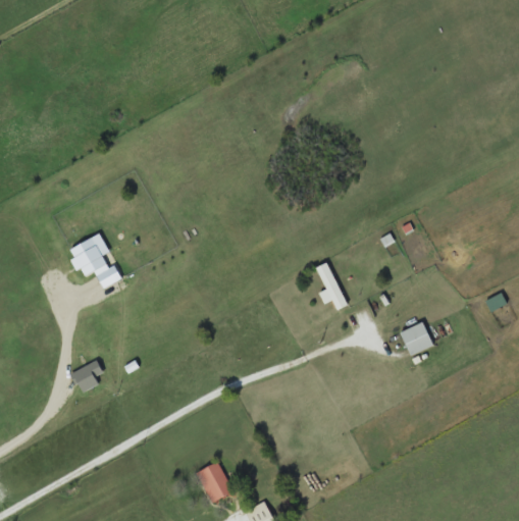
[(326,290),(319,293),(323,304),(331,300),(335,310),(347,305),(327,262),(316,268),(326,290)]
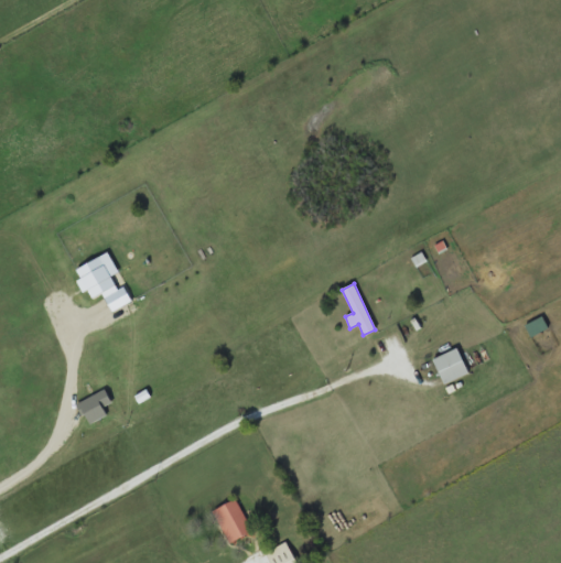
[(530,335),(546,326),(540,317),(525,326),(530,335)]
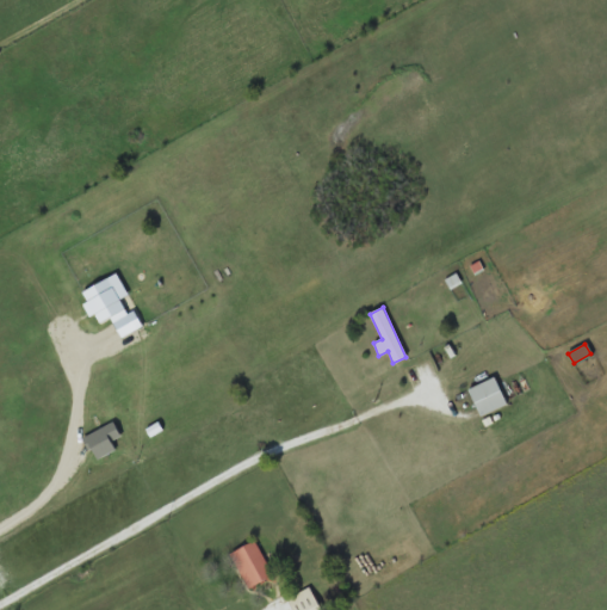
[(468,389),(481,417),(507,404),(494,376),(468,389)]
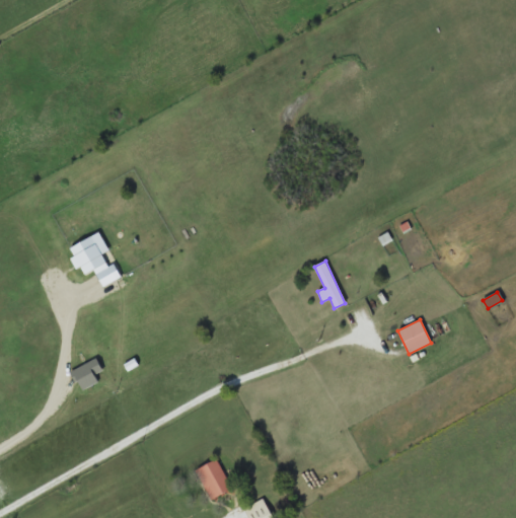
[(196,469),(210,500),(231,490),(217,459),(196,469)]
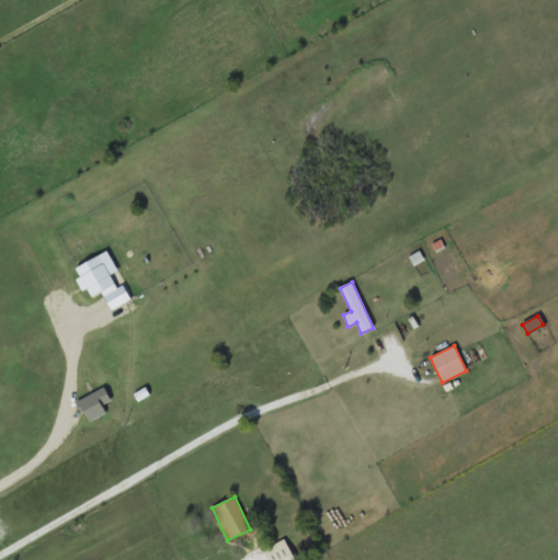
[(72,535),(86,528),(82,521),(68,527),(72,535)]
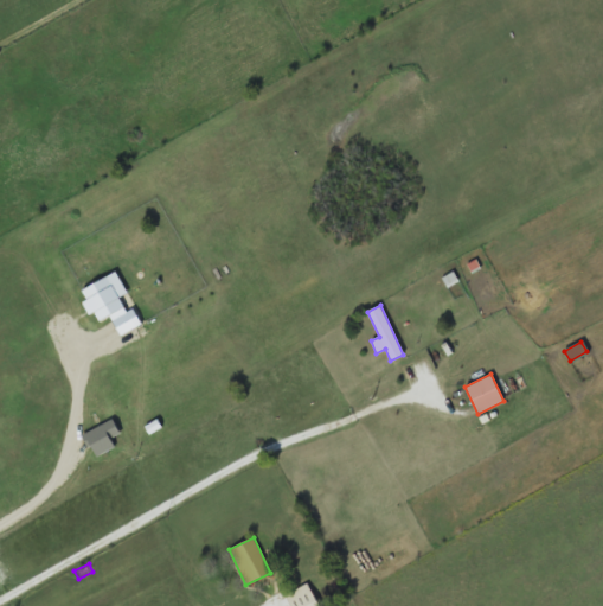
[(284,595),(290,605),(318,605),(306,584),(284,595)]
